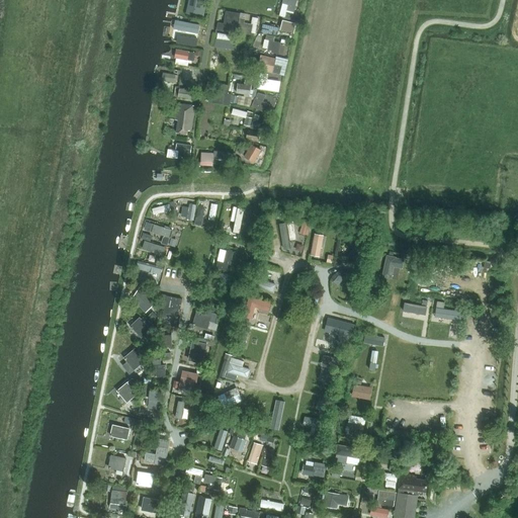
[(207,0),(189,0),(187,13),(204,17),(207,0)]
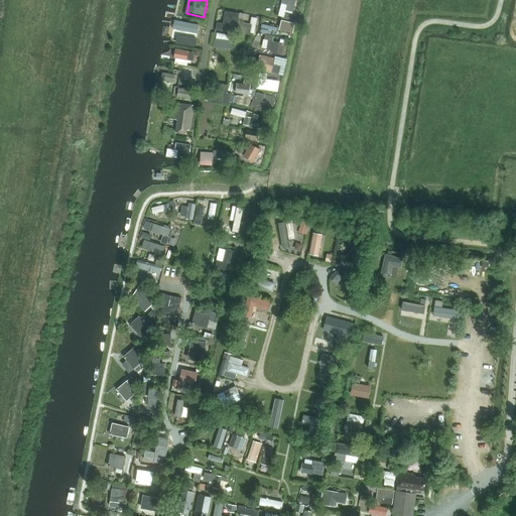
[(294,0),(279,0),(279,1),(286,3),(284,9),(291,11),(294,0)]
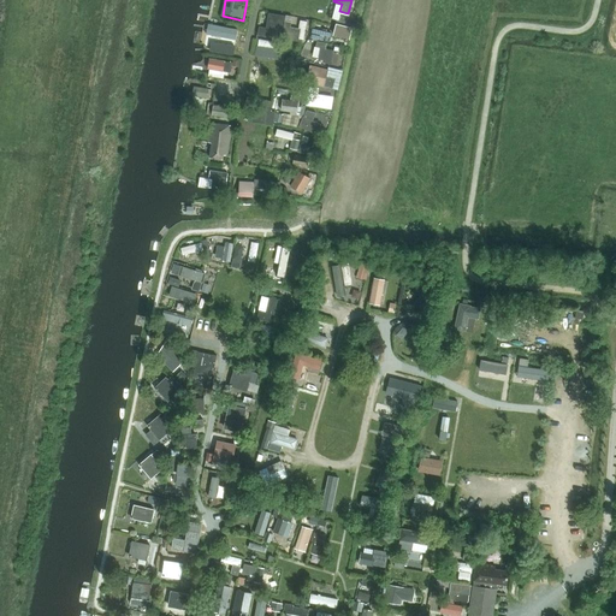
[(283,15),(267,12),(265,27),(258,25),(256,34),(278,39),(283,15)]
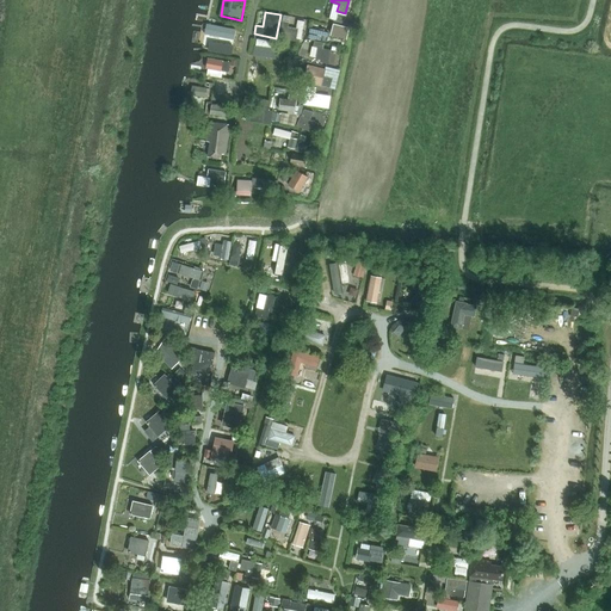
[(304,20),(297,18),(294,34),(285,31),(284,38),(292,41),(294,37),(300,38),(301,35),(306,36),(307,30),(302,29),(304,20)]
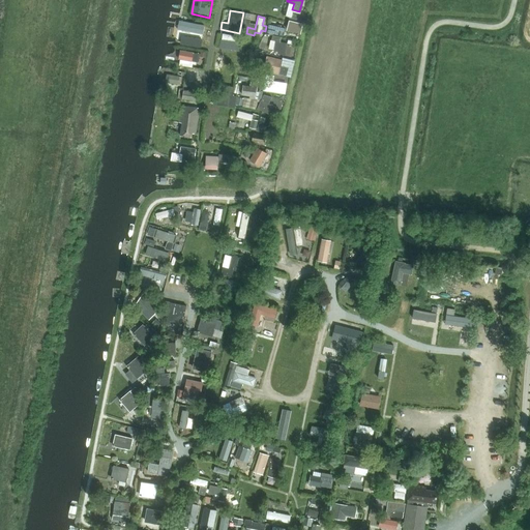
[(285,27),(267,24),(266,31),(283,35),(285,27)]
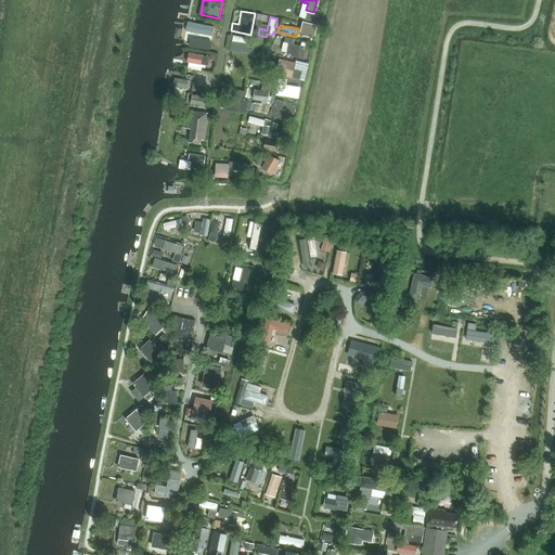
[(250,38),(232,35),(230,49),(248,52),(250,38)]
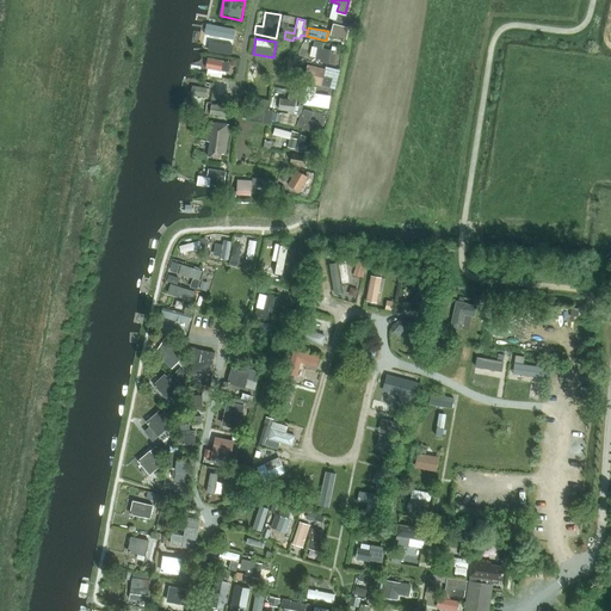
[(232,55),(233,45),(217,43),(216,51),(232,55)]
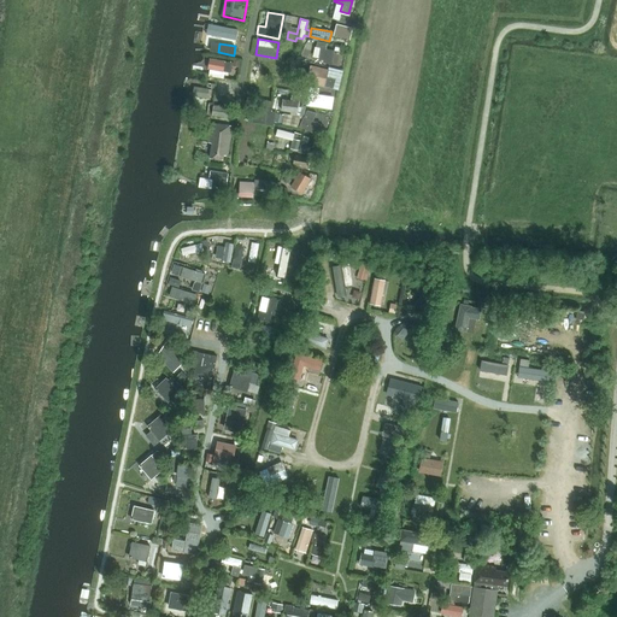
[(338,65),(341,47),(336,46),(335,51),(327,48),(321,47),(318,62),(338,65)]
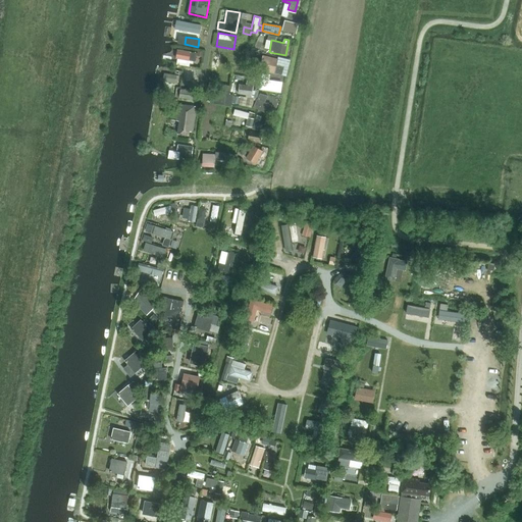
[(178,58),(189,60),(195,61),(197,53),(177,49),(175,58),(178,58)]
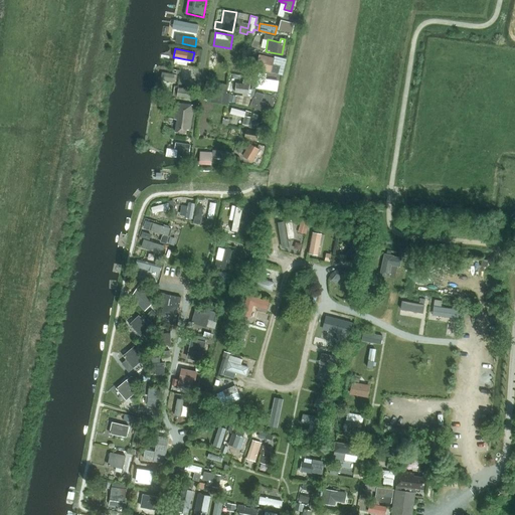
[(278,73),(280,67),(273,66),(275,57),(260,54),(255,68),(271,72),(272,72),(278,73)]
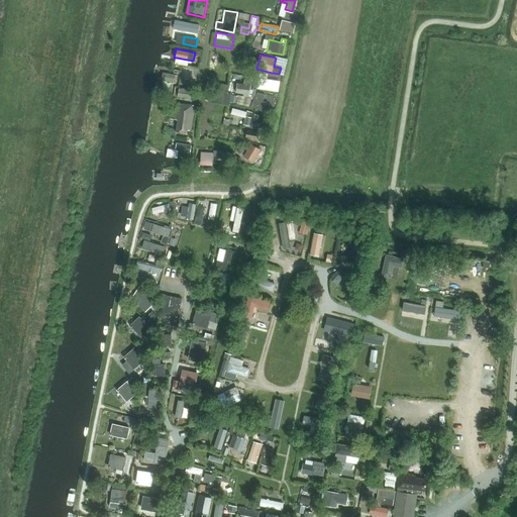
[(181,87),(192,88),(194,70),(183,68),(181,87)]
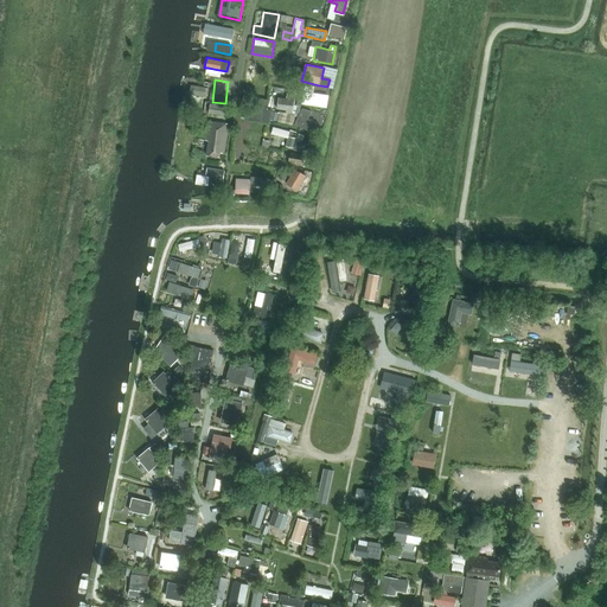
[(205,87),(195,85),(191,84),(189,94),(204,96),(205,87)]
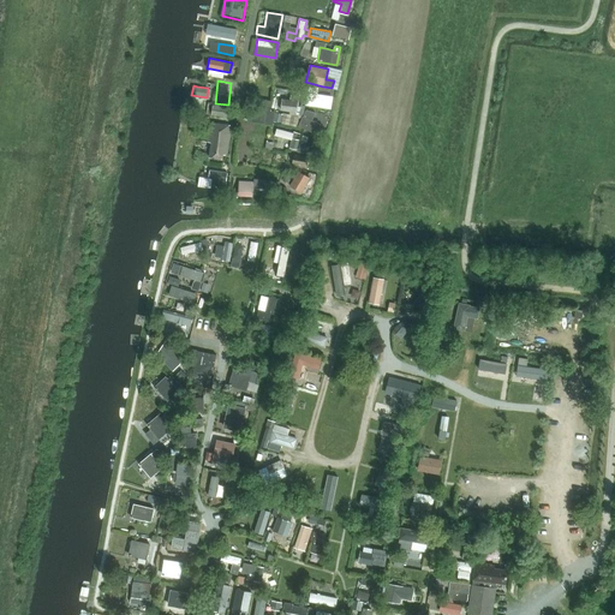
[(304,93),(303,105),(306,105),(332,108),(333,96),(308,93),(304,93)]
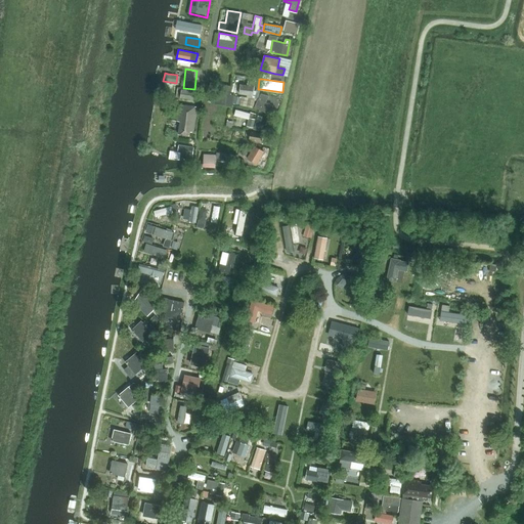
[(238,94),(253,96),(255,82),(248,81),(248,85),(241,84),(238,94)]
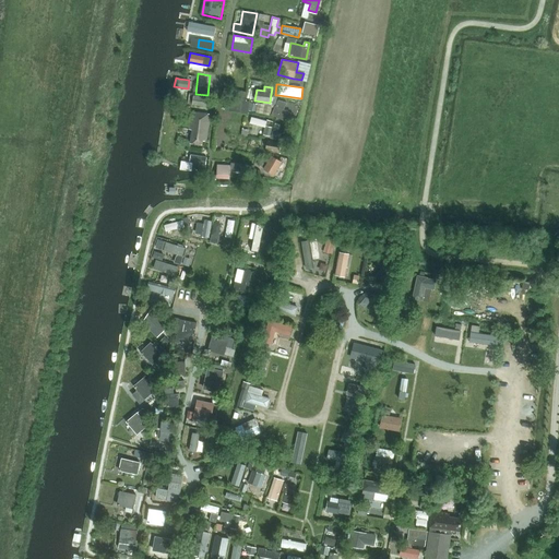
[(247,91),(236,90),(235,100),(240,102),(240,103),(226,102),(225,109),(225,110),(248,113),(249,102),(246,102),(247,91)]
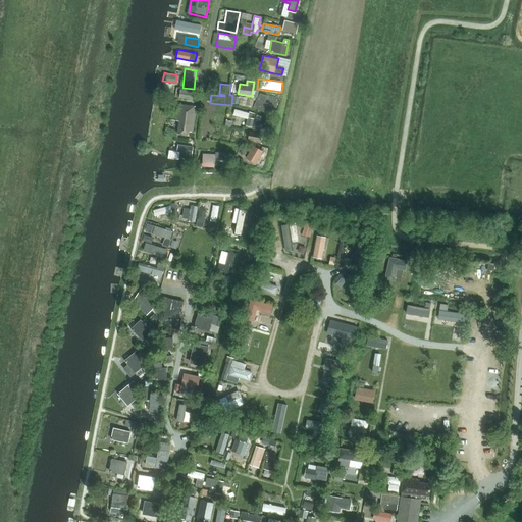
[(195,90),(183,88),(179,88),(176,88),(175,97),(179,97),(179,98),(194,100),(195,90)]
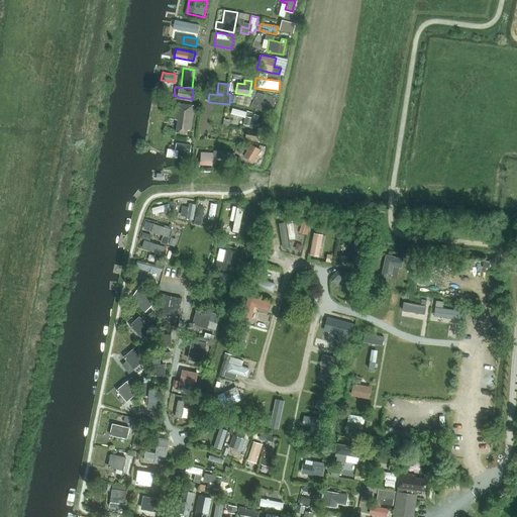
[(269,105),(254,98),(251,106),(266,112),(269,105)]
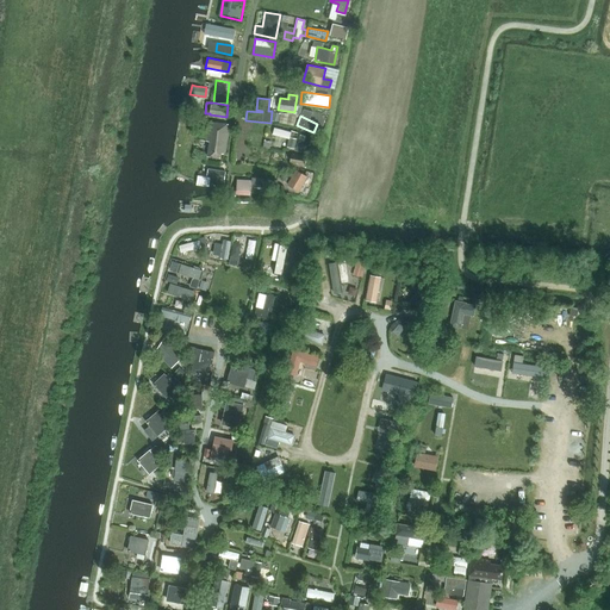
[(230,124),(209,122),(206,139),(210,141),(207,156),(222,159),(222,153),(226,154),(230,124)]
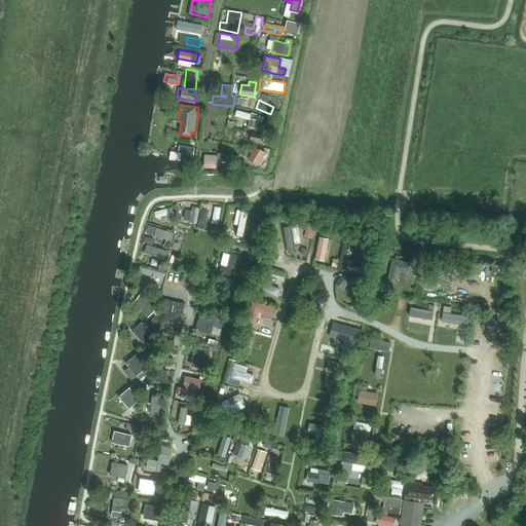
[(252,113),(236,110),(235,115),(250,119),(252,113)]
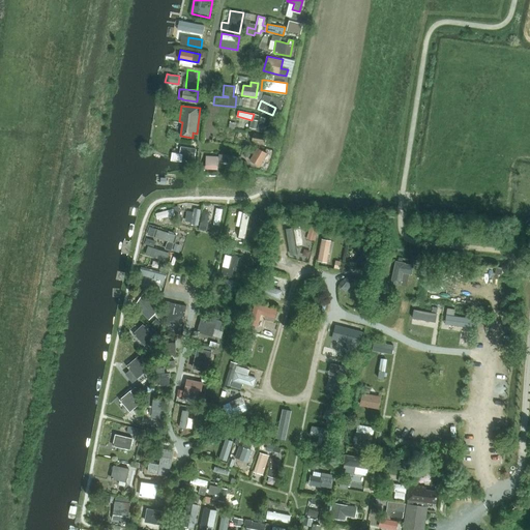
[(267,126),(258,124),(257,130),(266,133),(267,126)]
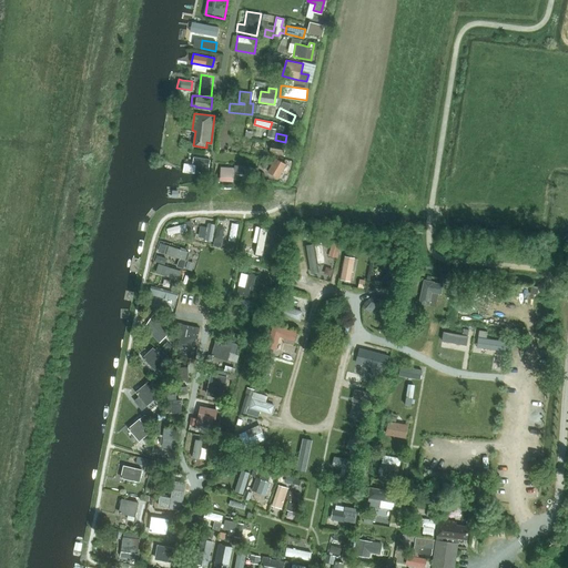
[(285,143),(271,141),(269,153),(283,155),(285,143)]
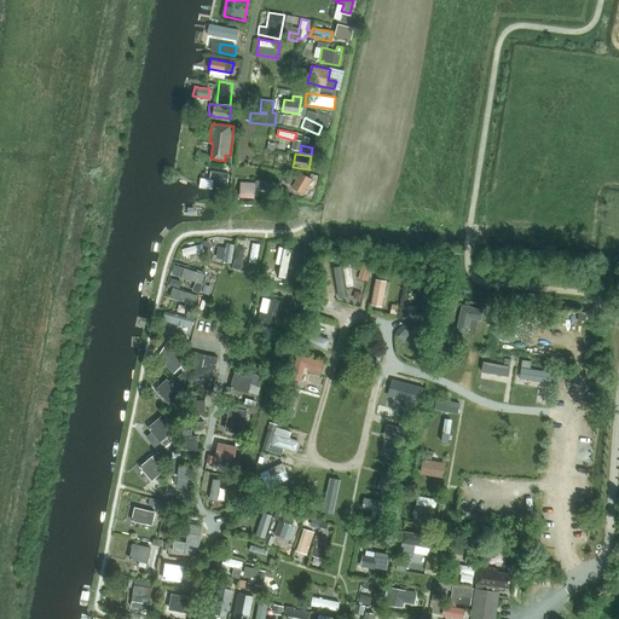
[(212,187),(225,189),(227,174),(209,171),(208,179),(213,179),(212,187)]
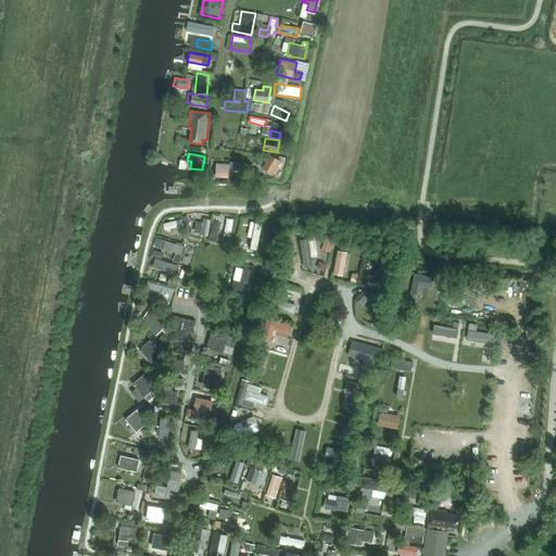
[(279,161),(268,154),(262,167),(272,173),(279,161)]
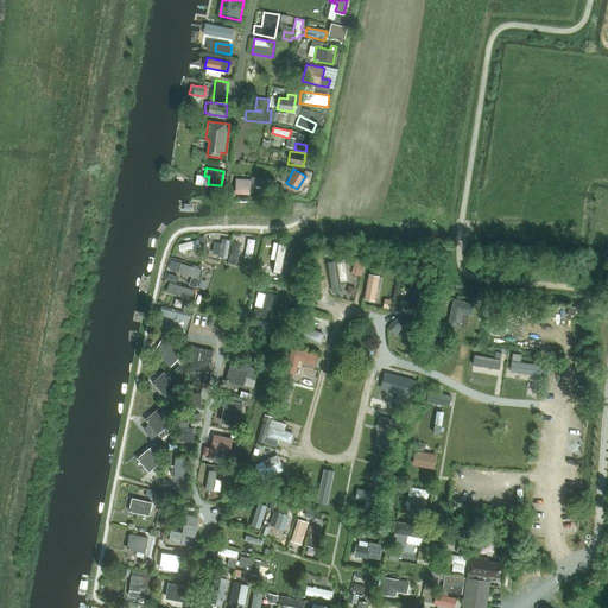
[(235,194),(251,194),(251,184),(266,185),(266,188),(276,188),(276,179),(251,177),(251,179),(236,178),(235,194)]
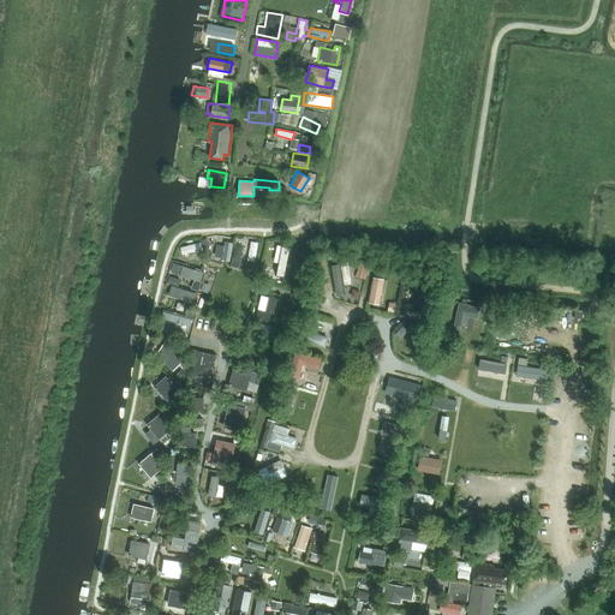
[(256,239),(249,238),(245,256),(252,258),(256,239)]
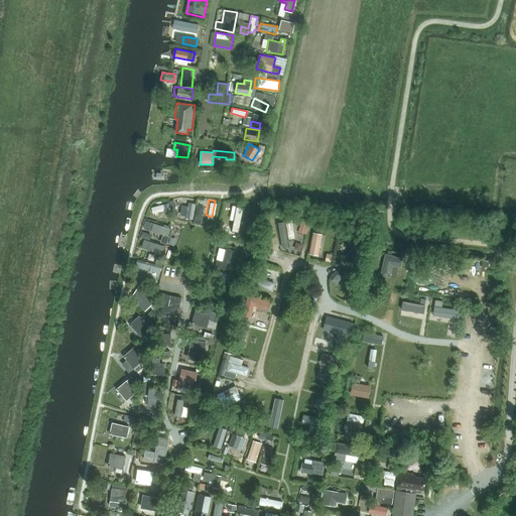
[(196,204),(189,203),(186,219),(194,220),(196,204)]
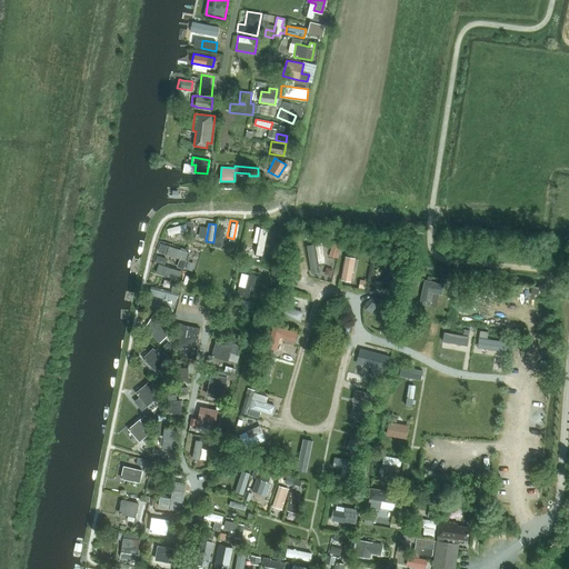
[(168,236),(188,230),(186,225),(167,229),(168,236)]
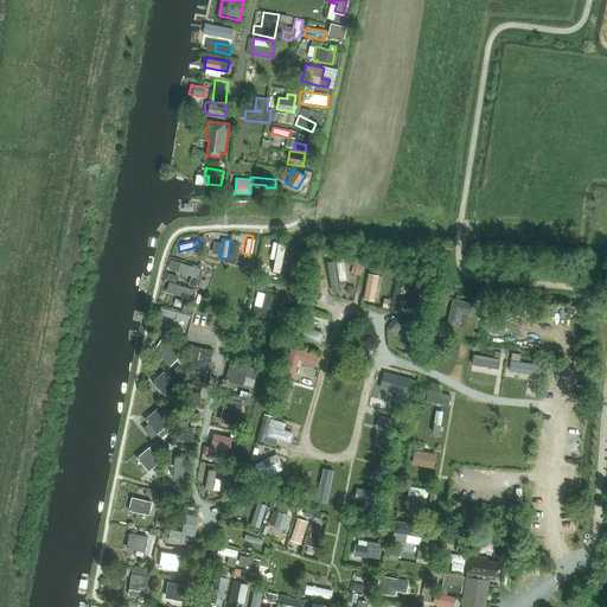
[(278,256),(274,256),(260,259),(261,266),(267,264),(268,269),(275,267),(274,263),(275,263),(279,263),(281,264),(283,255),(278,254),(278,256)]
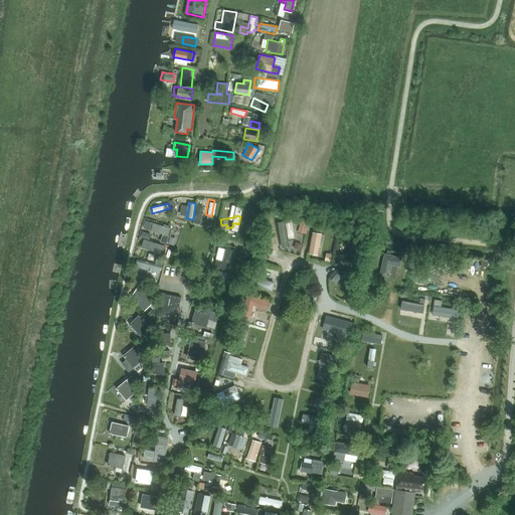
[(277,221),(281,246),(288,245),(287,237),(293,236),(291,218),(277,221)]
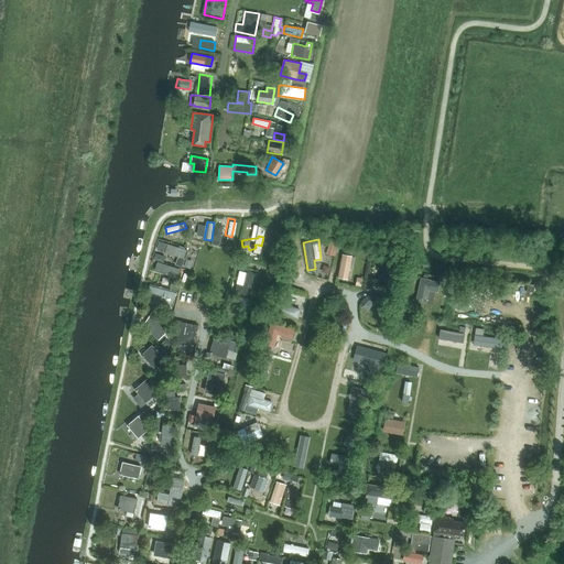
[(333,239),(328,252),(337,256),(342,242),(333,239)]
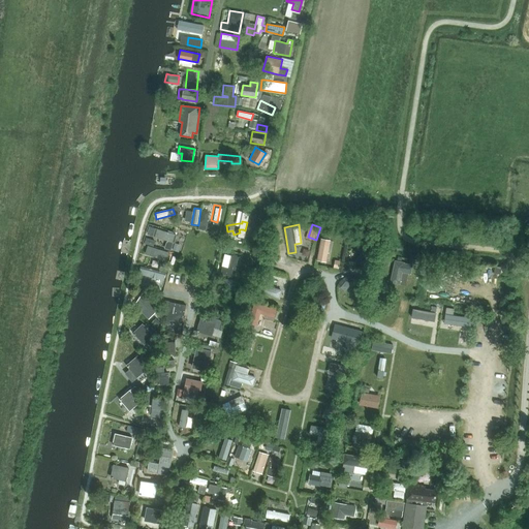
[(177,235),(155,228),(152,236),(166,240),(165,240),(163,248),(169,250),(173,242),(175,243),(177,235)]
